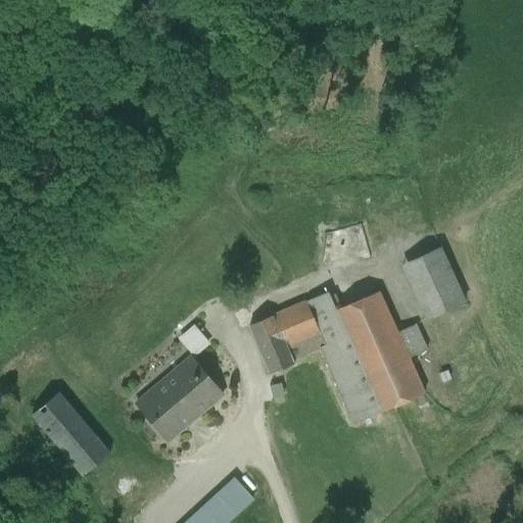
[(322,263),(370,257),(363,230),(325,235),(322,263)]
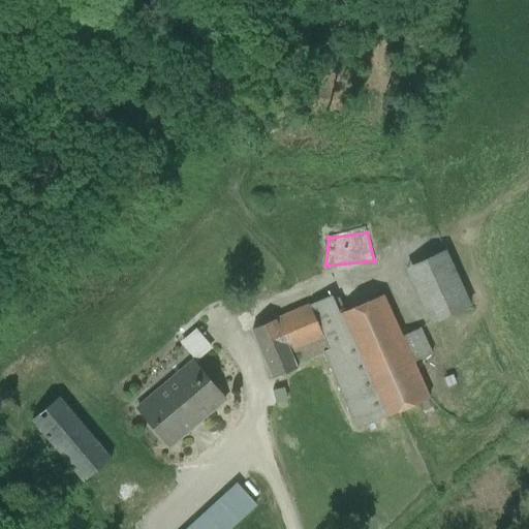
[(407,269),(433,323),(470,307),(444,251),(407,269)]
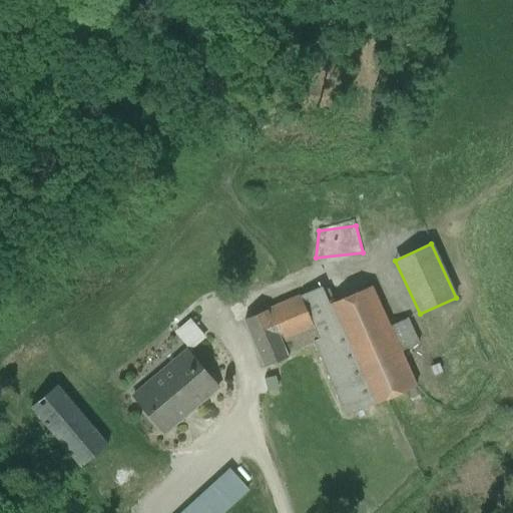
[(401,353),(390,328),(371,287),(333,303),(329,305),(328,306),(372,406),(416,387),(401,353)]
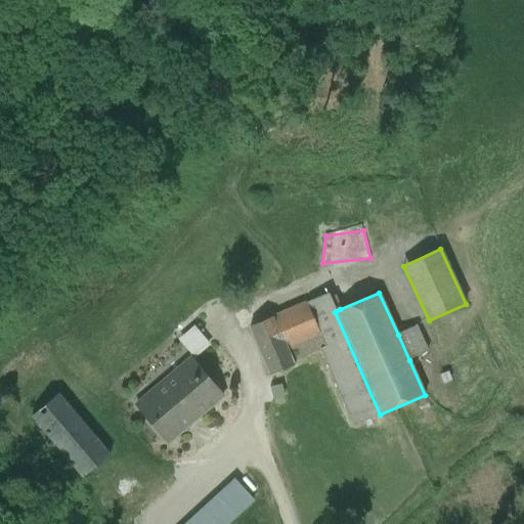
[(249,328),(270,374),(292,365),(290,359),(317,347),(307,323),(335,312),(336,311),(332,300),(329,294),(249,328)]
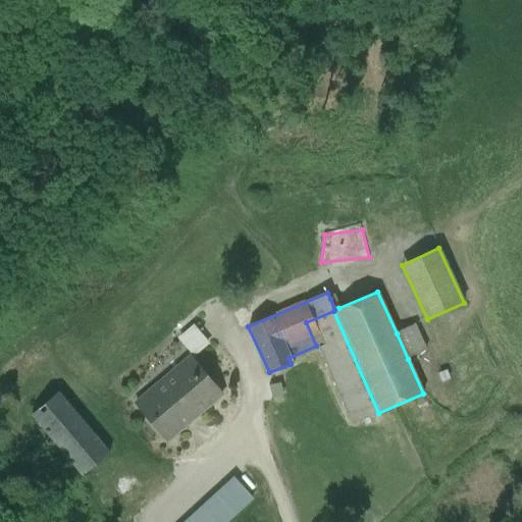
[(334,310),(338,308),(334,298),(330,299),(334,310)]
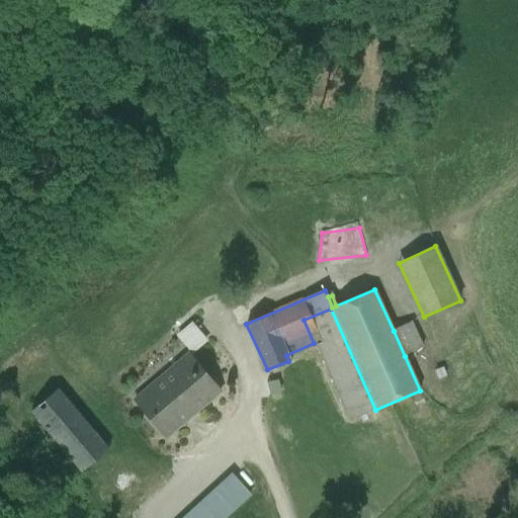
[(375,410),(331,309),(304,320),(314,343),(348,421),(375,410)]
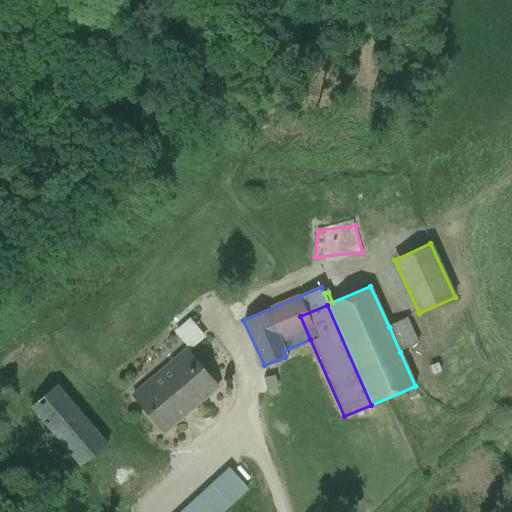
[(192,347),(206,335),(189,316),(175,329),(192,347)]
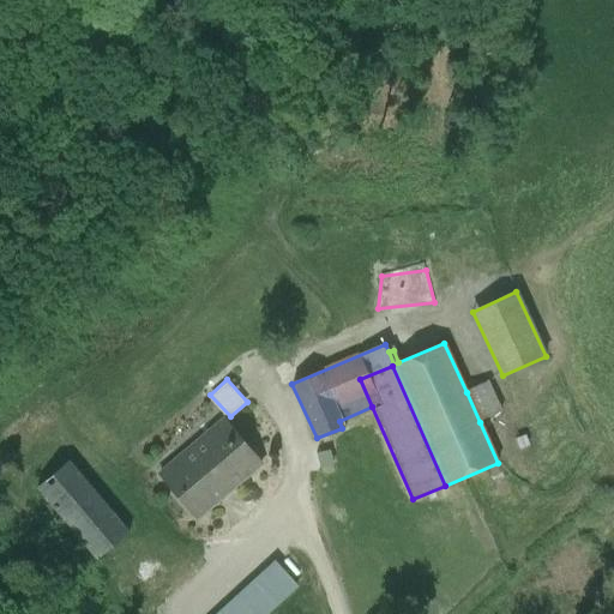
[(467,392),(480,422),(501,411),(487,383),(467,392)]
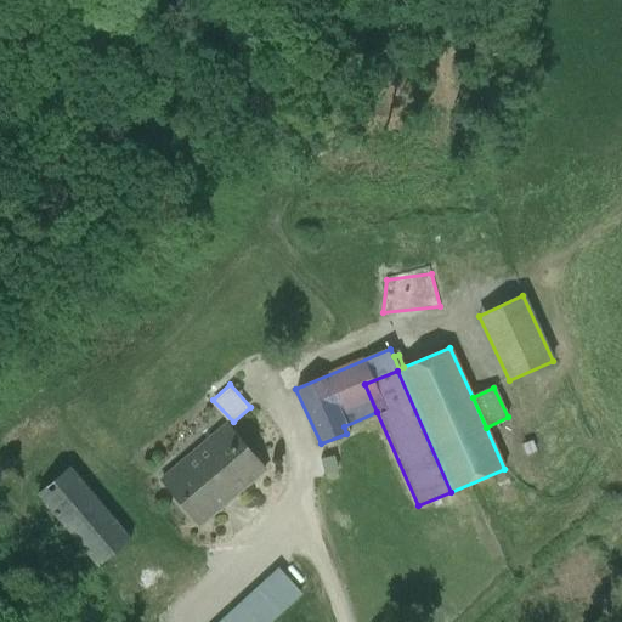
[(267,465),(230,423),(165,479),(203,521),(267,465)]
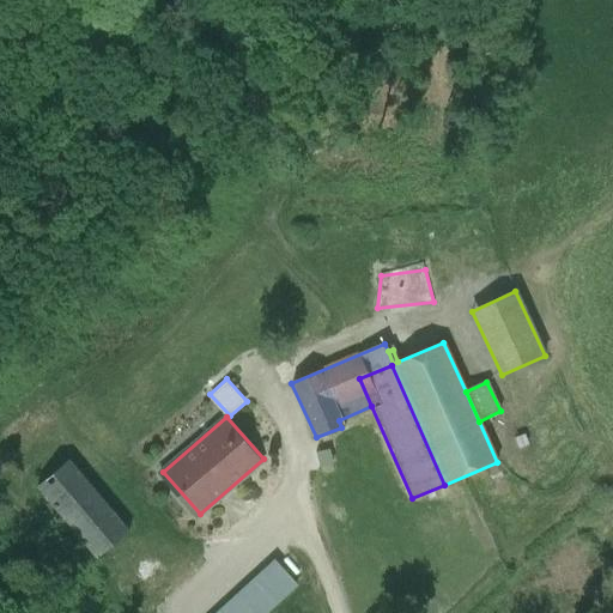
[(68,461),(37,487),(97,558),(128,532),(68,461)]
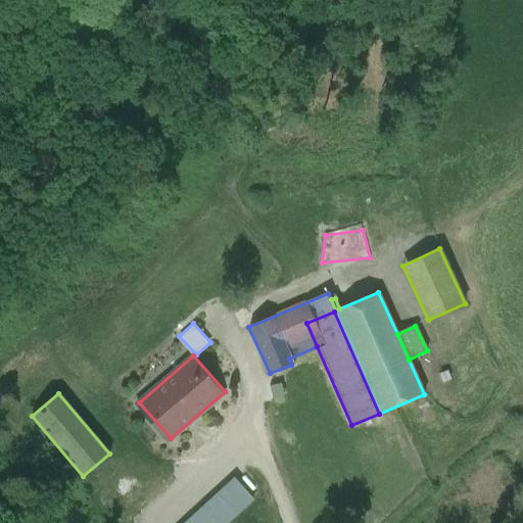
[(236,481),(219,497),(235,515),(252,498),(236,481)]
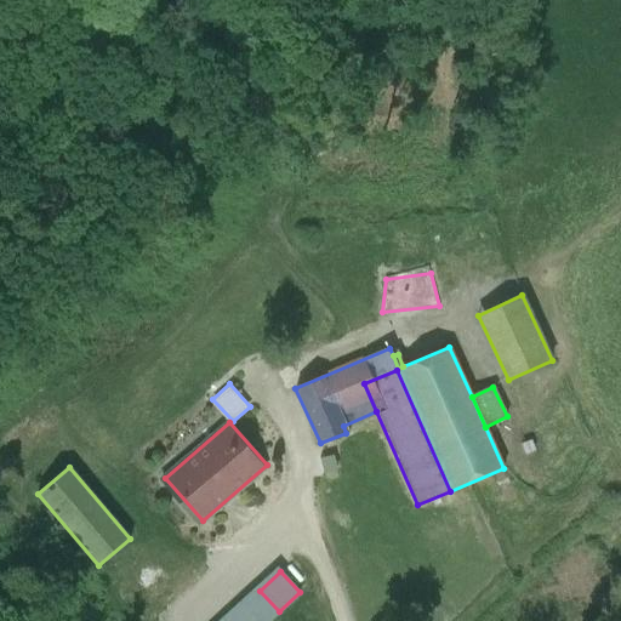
[(267,620),(279,611),(260,591),(224,620),(267,620)]
